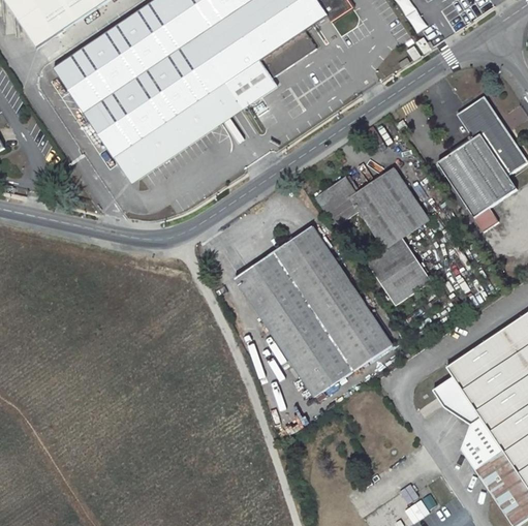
[(6,0),(38,45),(106,0),(6,0)]
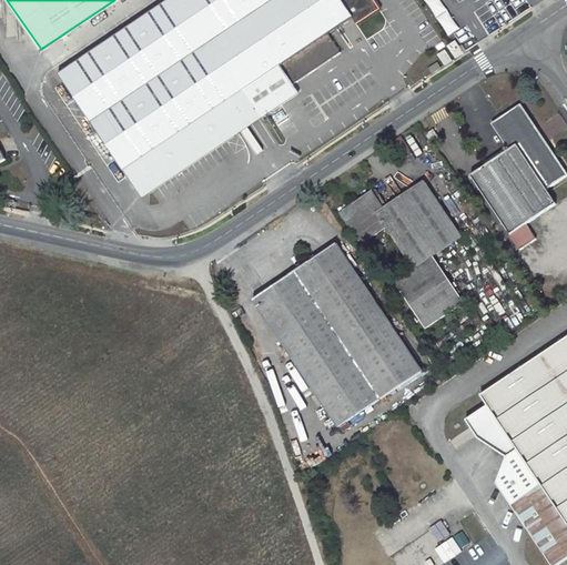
[(163,0),(58,71),(123,168),(137,189),(148,191),(261,115),(242,89),(279,63),(291,82),(340,49),(327,31),(352,16),(355,20),(378,6),(374,0),(163,0)]
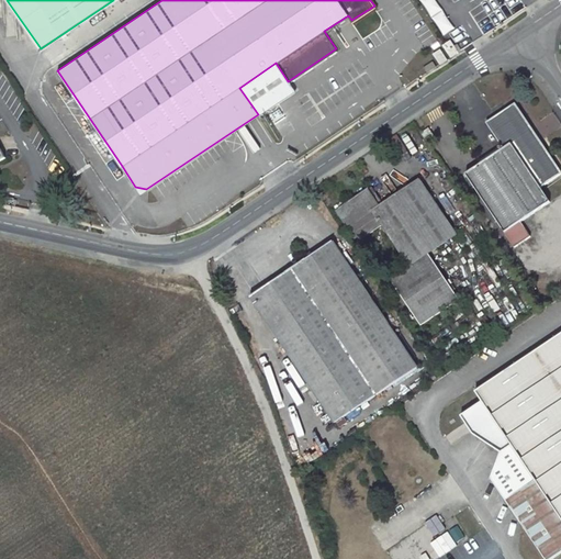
[(419,0),(441,32),(452,24),(435,0),(419,0)]
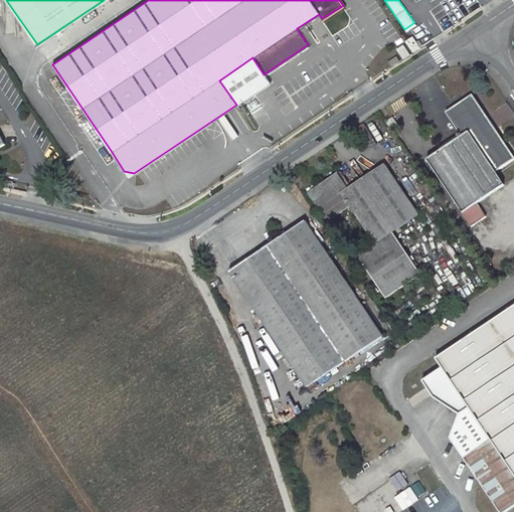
[(405,38),(413,49),(413,48),(419,45),(412,34),(408,36),(405,38)]
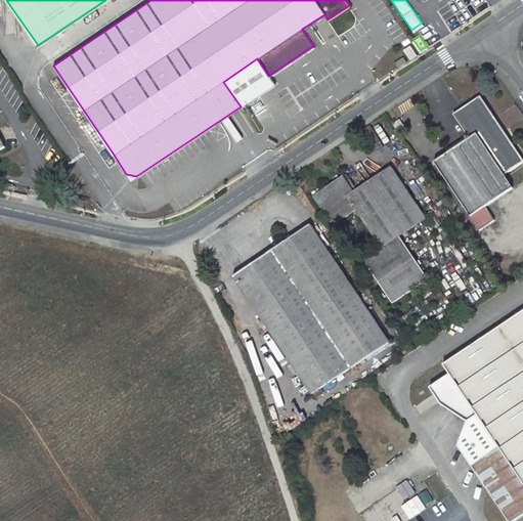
[(403,48),(409,57),(416,52),(409,44),(403,48)]
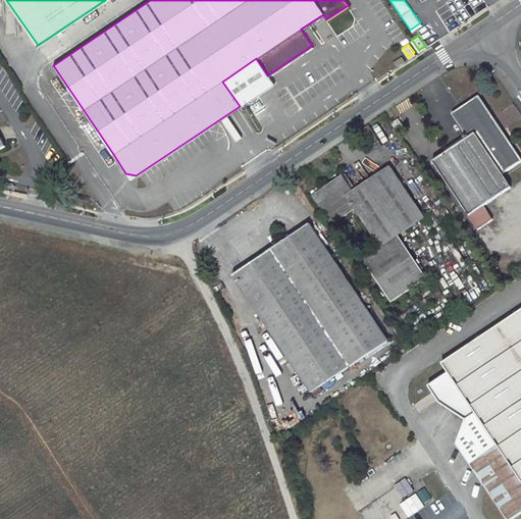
[(267,75),(256,58),(222,82),(240,106),(273,84),(267,75)]
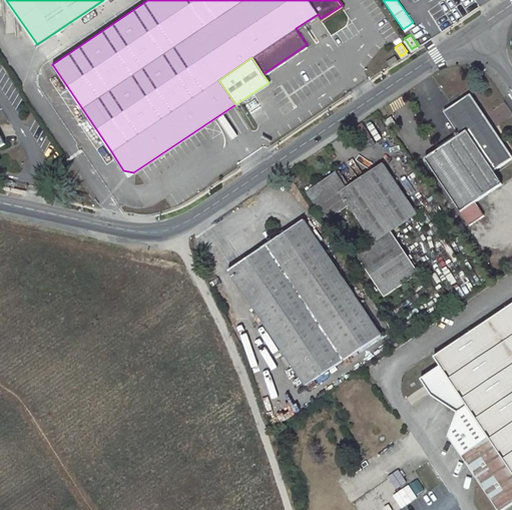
[(459,132),(424,156),(460,209),(469,223),(483,213),(474,199),(501,182),(492,168),(510,154),(469,93),(444,110),(459,132)]
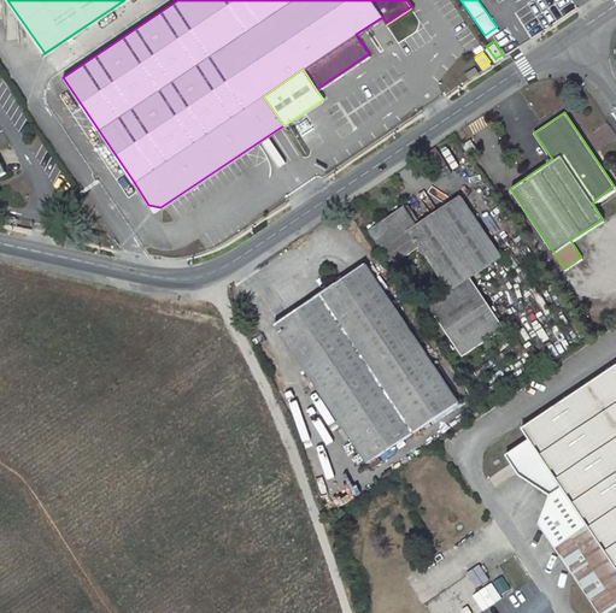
[(476,149),(469,139),(462,145),(469,155),(476,149)]
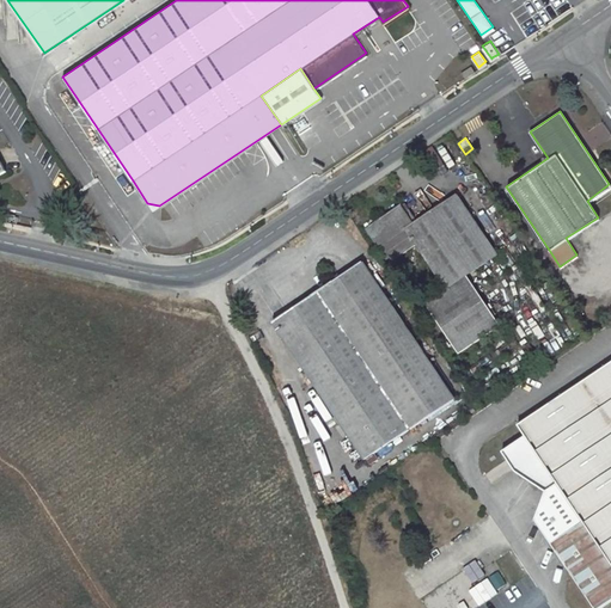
[(495,252),(456,192),(411,220),(399,202),(365,225),(388,259),(415,243),(445,287),(423,301),(429,309),(458,351),(499,324),(465,272),(495,252)]
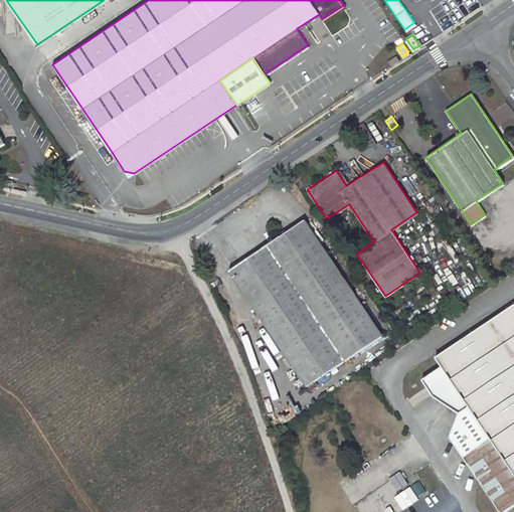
[(456,214),(450,205),(445,209),(450,218),(456,214)]
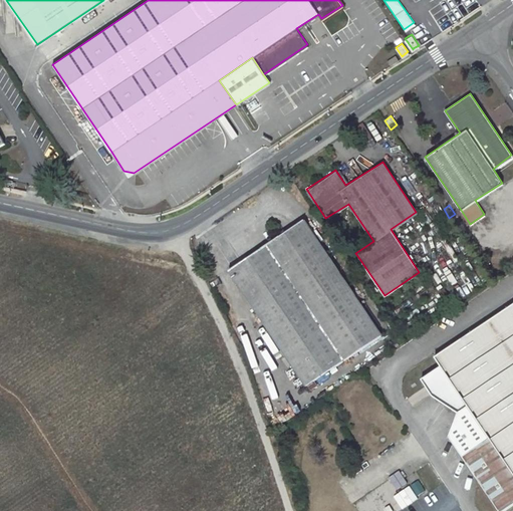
[(379,333),(303,219),(228,269),(304,384),(379,333)]
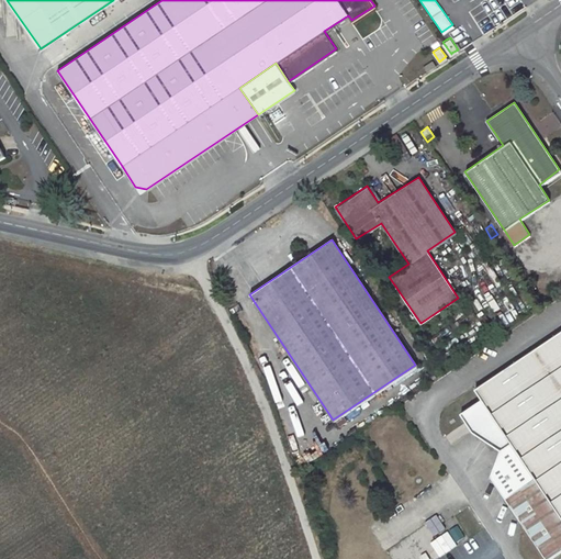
[(394,284),(389,288),(415,326),(421,323),(394,284)]
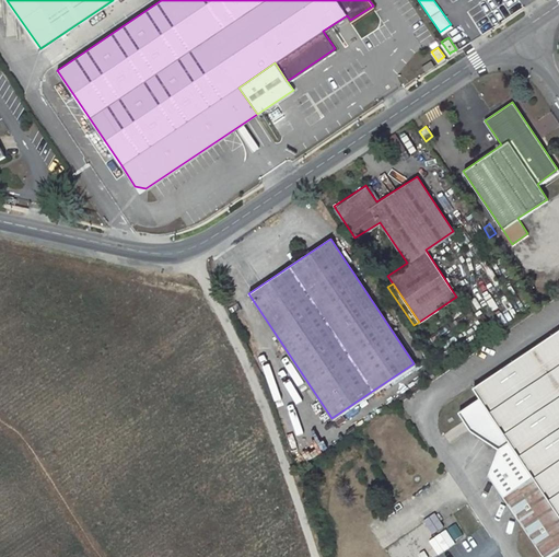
[(558,545),(558,328),(473,387),(482,403),(516,453),(489,472),(534,541),(544,556),(558,545)]
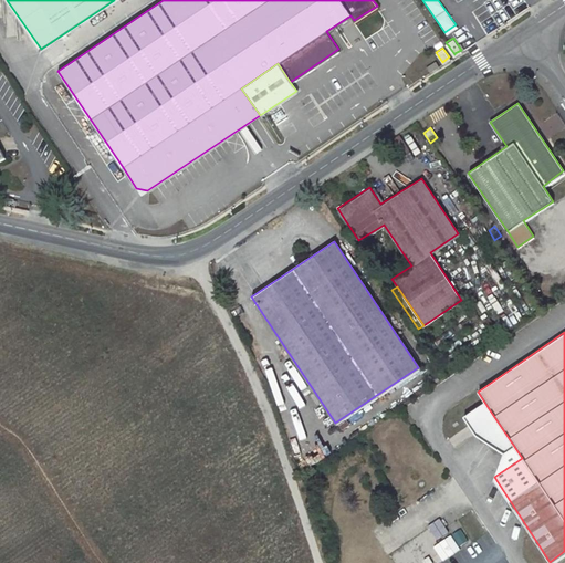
[(488,407),(477,415),(504,457),(488,468),(494,477),(522,458),(488,407)]
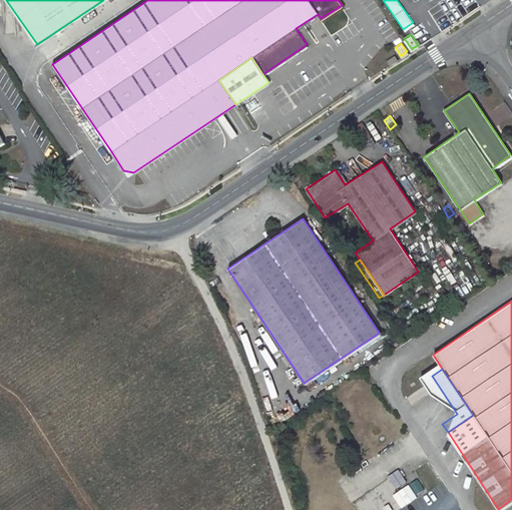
[(397,468),(391,471),(399,482),(404,478),(397,468)]
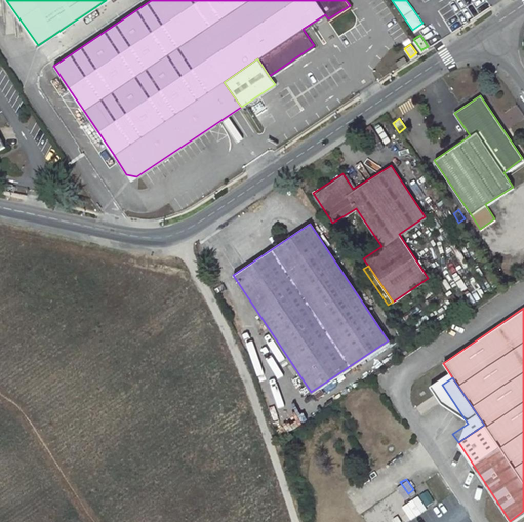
[(416,508),(433,500),(427,486),(410,494),(416,508)]
